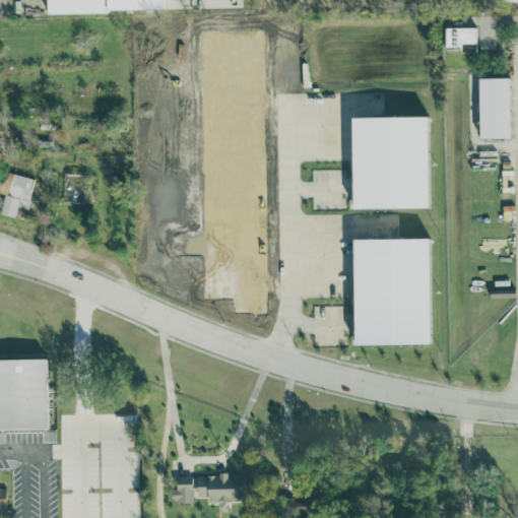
[(167,11),(166,0),(47,0),(47,13),(167,11)]
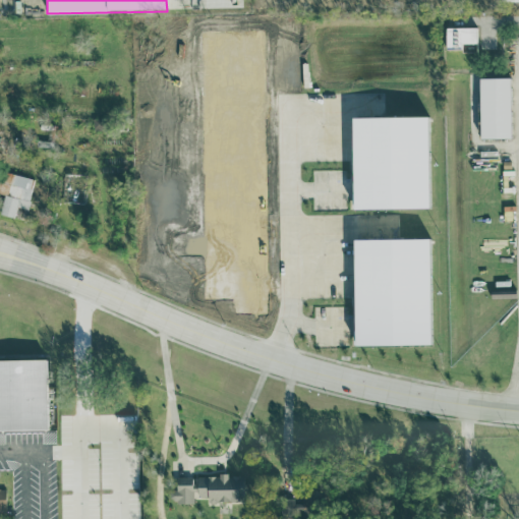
[(478,27),(447,27),(447,49),(463,49),(463,45),(479,44),(478,27)]
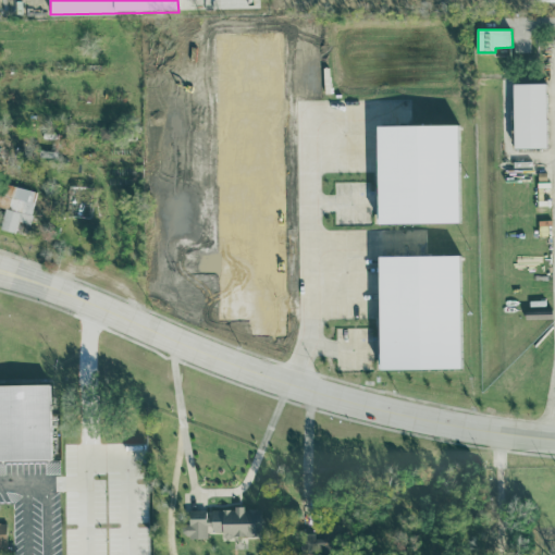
[(514,84),(515,149),(547,148),(546,83),(514,84)]
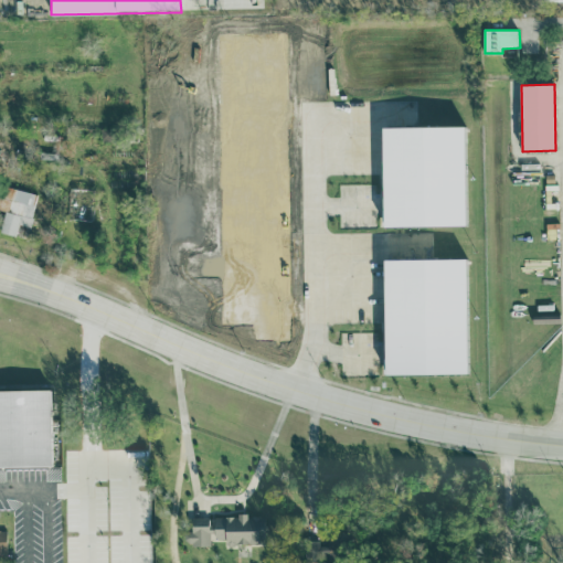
[(465,126),(382,127),(383,227),(466,226),(465,126)]
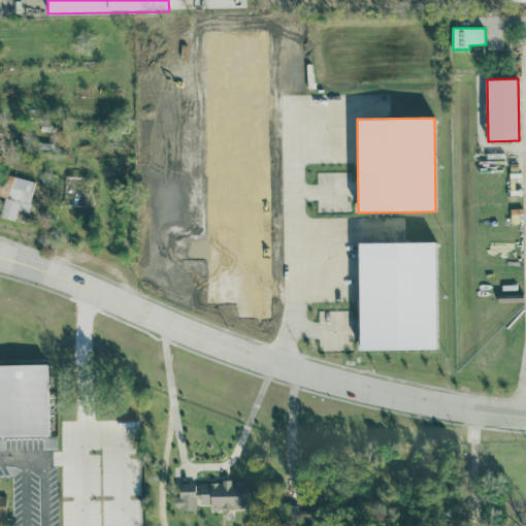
[(15,222),(19,210),(29,212),(36,182),(0,173),(0,174),(0,196),(5,198),(1,218),(15,222)]
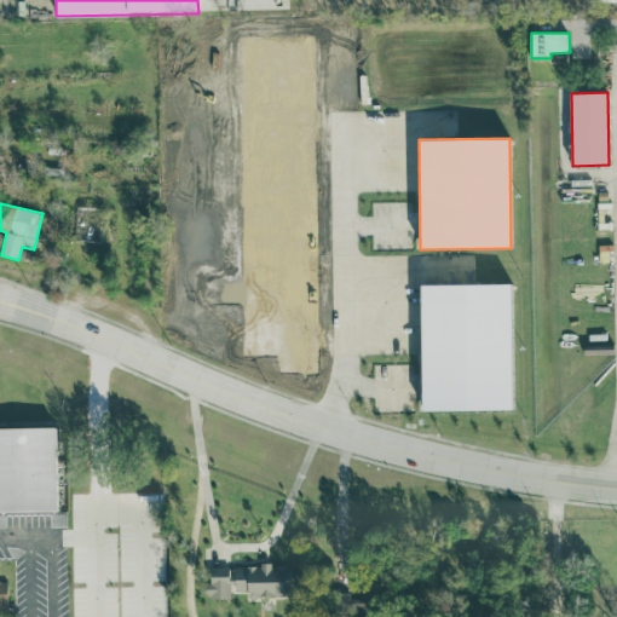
[(420,284),(422,411),(513,410),(511,283),(420,284)]
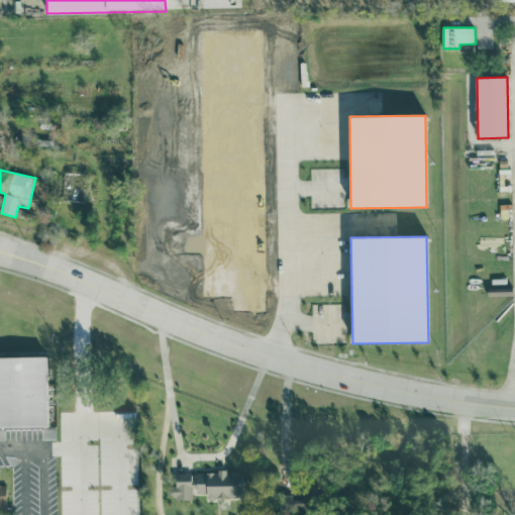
[(0,428),(48,427),(46,357),(0,357),(0,428)]
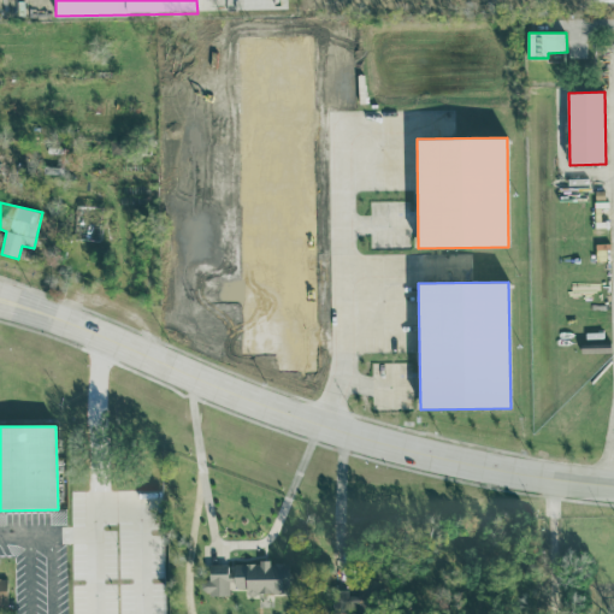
[(290,565),(235,564),(235,594),(290,594),(290,565)]
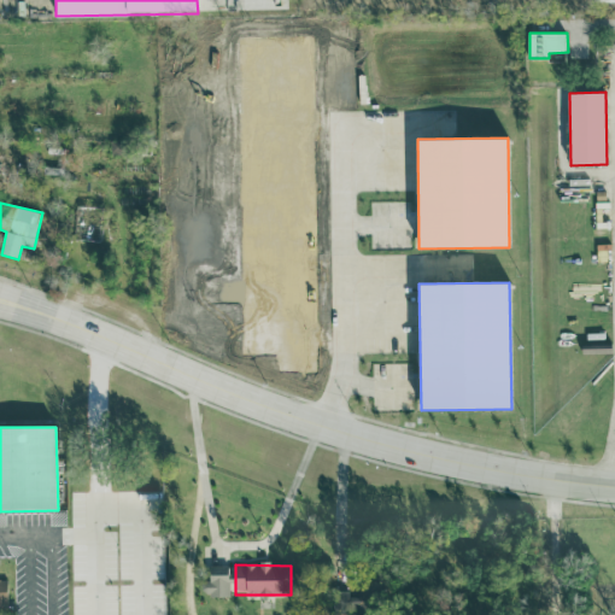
[(230,567),(210,567),(210,581),(203,581),(203,597),(229,597),(230,567)]
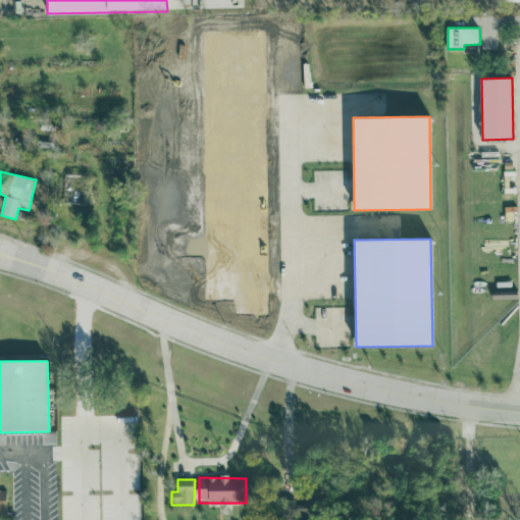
[(286,513),(296,512),(296,500),(286,501),(286,513)]
